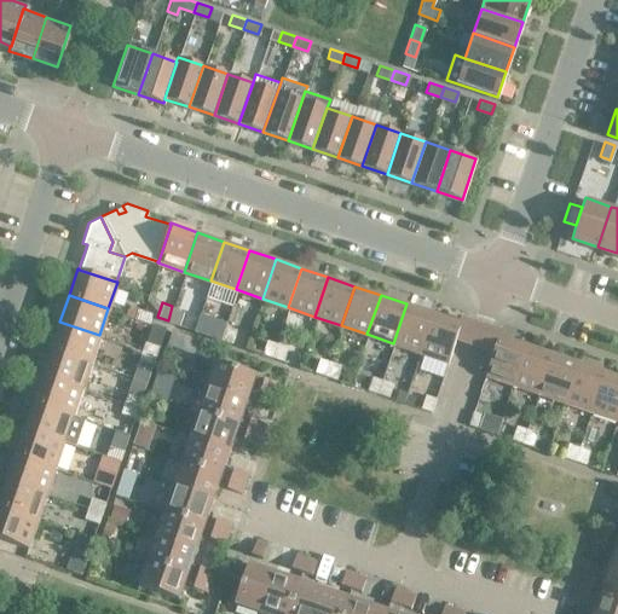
[(433,313),(406,303),(393,343),(420,352),(433,313)]
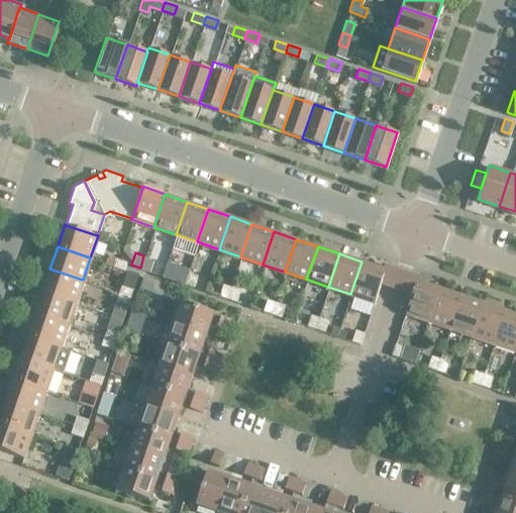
[(152,259),(143,255),(140,268),(148,271),(152,259)]
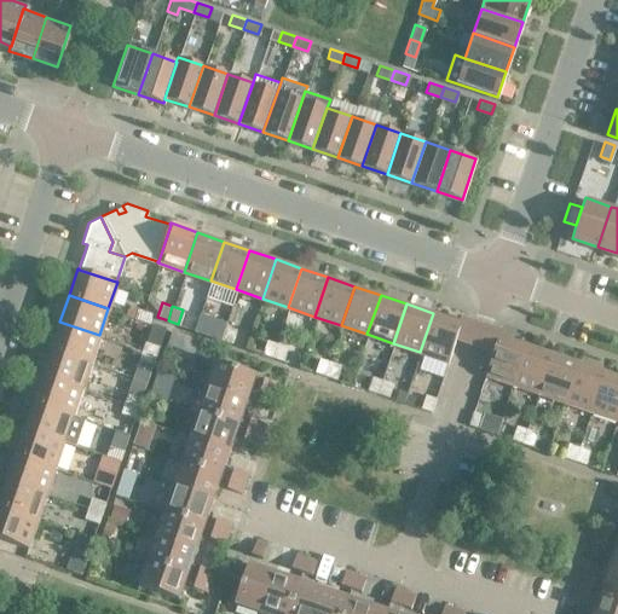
[(148,322),(148,320),(151,312),(137,307),(133,317),(148,322)]
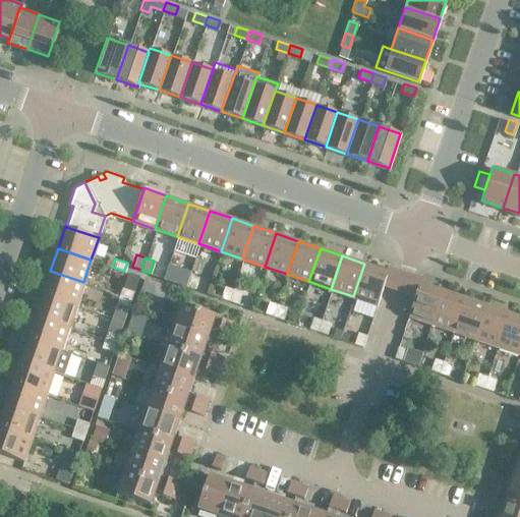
[(168,263),(163,277),(176,282),(185,284),(189,273),(189,270),(168,263)]
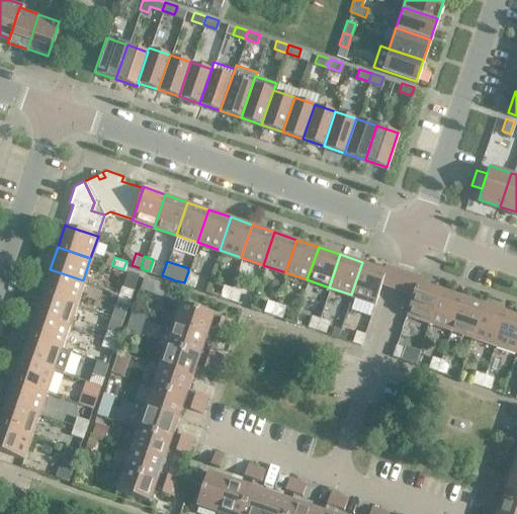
[(384,270),(362,262),(351,294),(373,303),(384,270)]
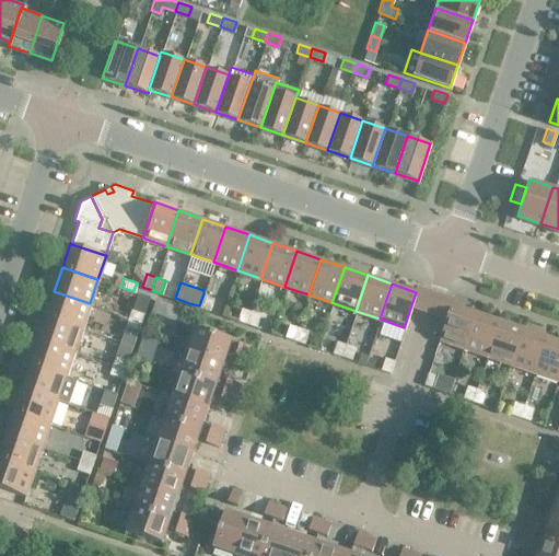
[(90,303),(54,291),(46,314),(81,327),(90,303)]
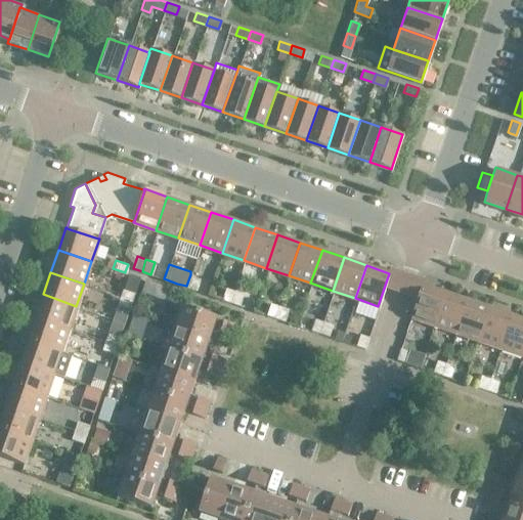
[(199,277),(190,274),(186,286),(194,289),(199,277)]
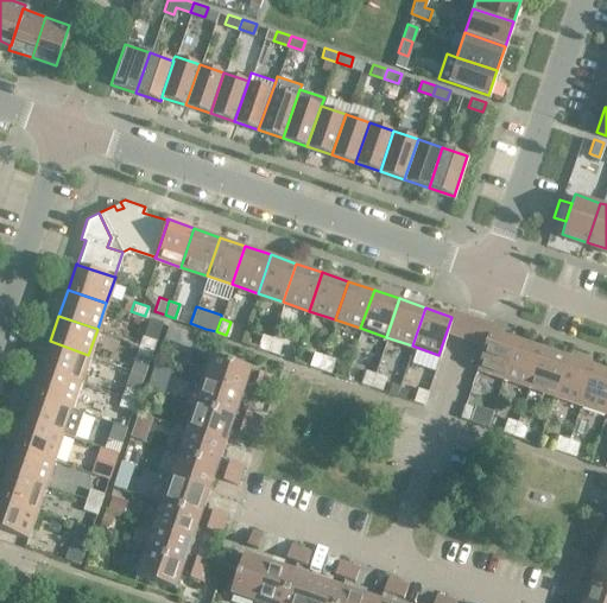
[(171,325),(168,338),(185,344),(190,331),(171,325)]
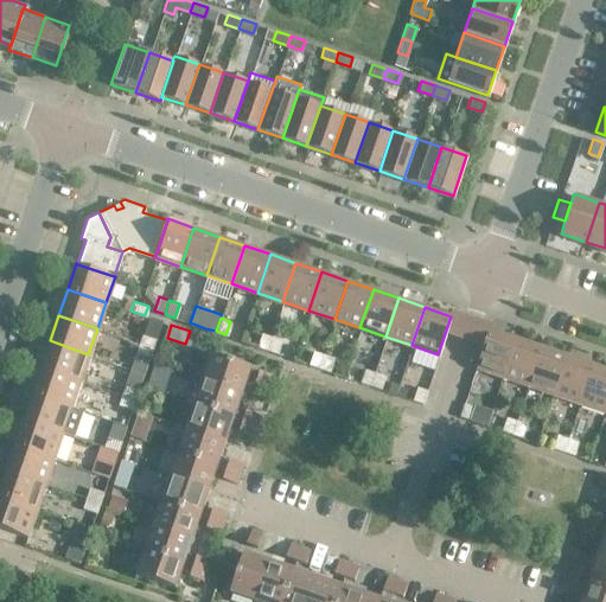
[(515,340),(488,331),(474,367),(502,376),(515,340)]
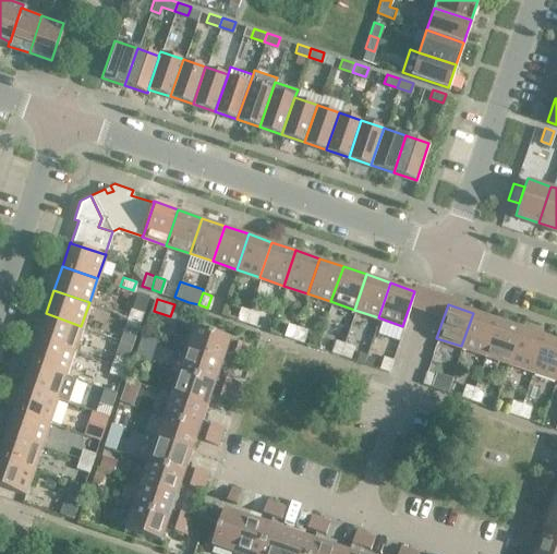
[(131,305),(128,315),(140,320),(143,310),(131,305)]
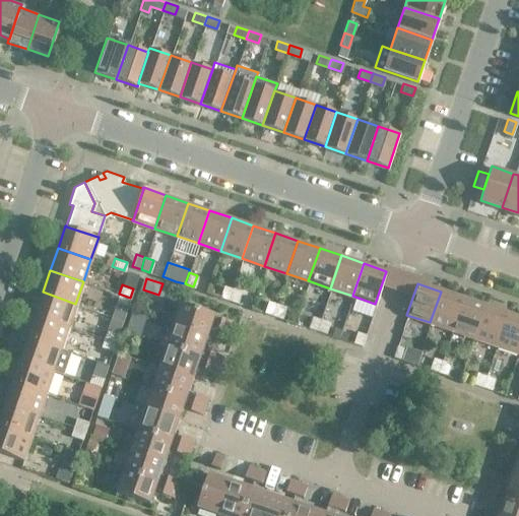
[(219,296),(229,299),(233,287),(223,284),(219,296)]
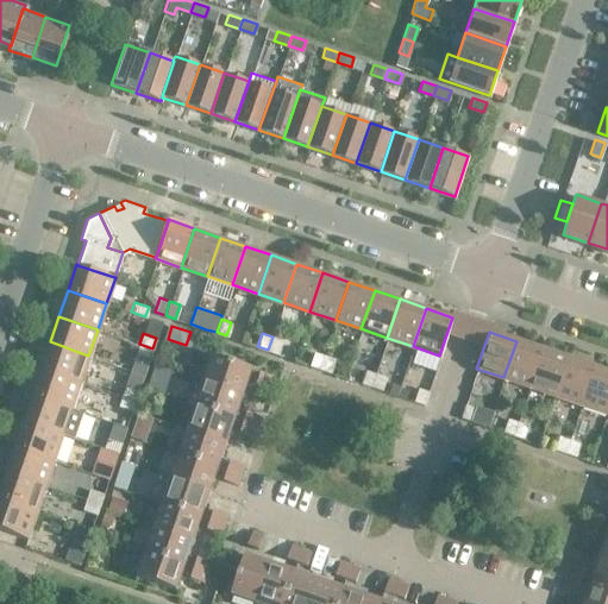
[(282,340),(273,337),(268,350),(277,353),(282,340)]
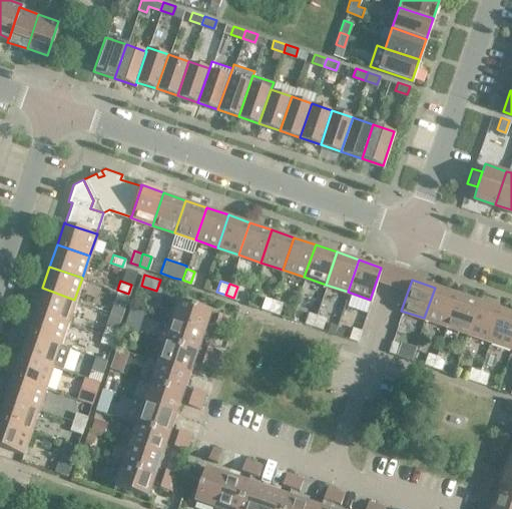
[(74,300),(42,288),(35,310),(67,321),(74,300)]
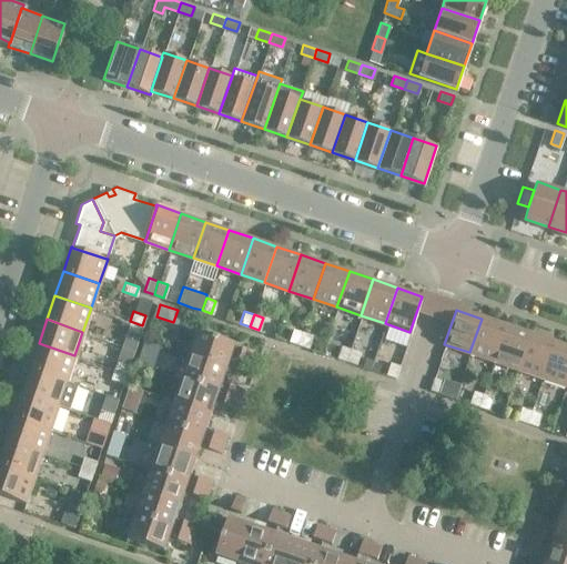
[(506,326),(482,319),(469,352),(494,361),(506,326)]
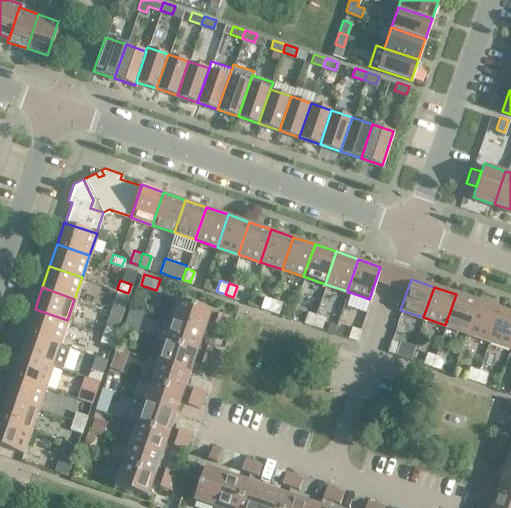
[(128,293),(117,289),(114,297),(125,301),(128,293)]
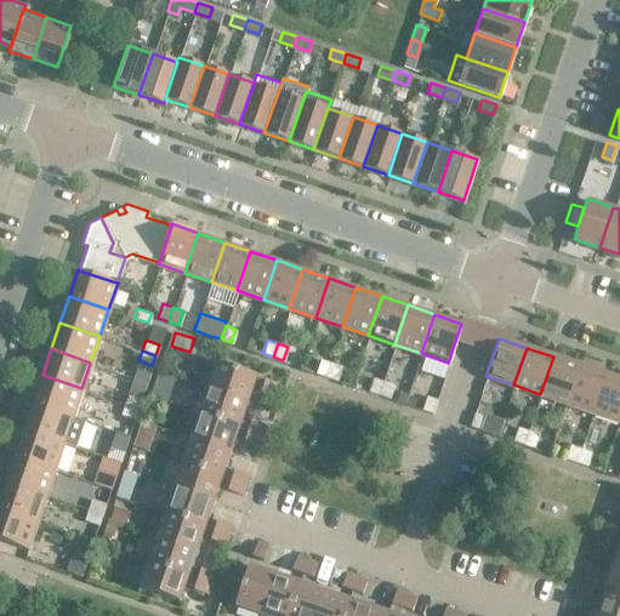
[(579,365),(553,357),(540,394),(566,403),(579,365)]
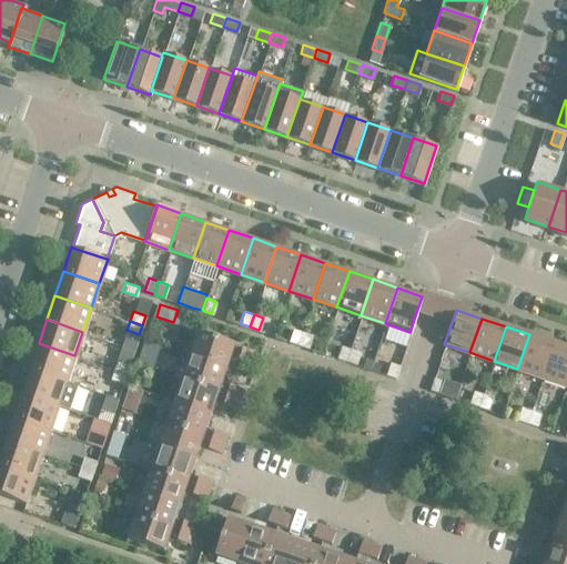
[(290,341),(297,343),(302,331),(294,328),(290,341)]
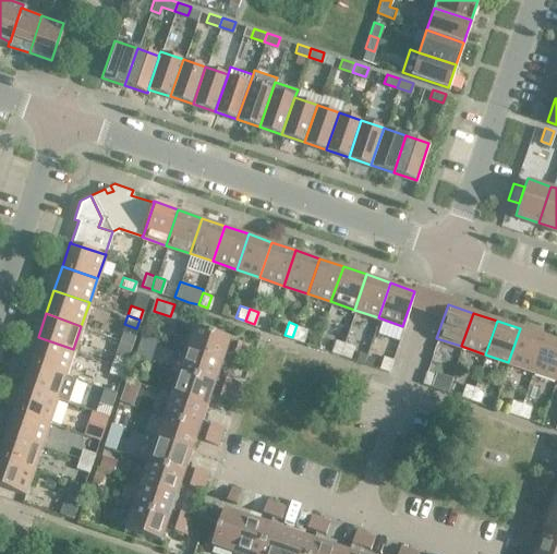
[(193,324),(185,347),(221,360),(229,337),(193,324)]
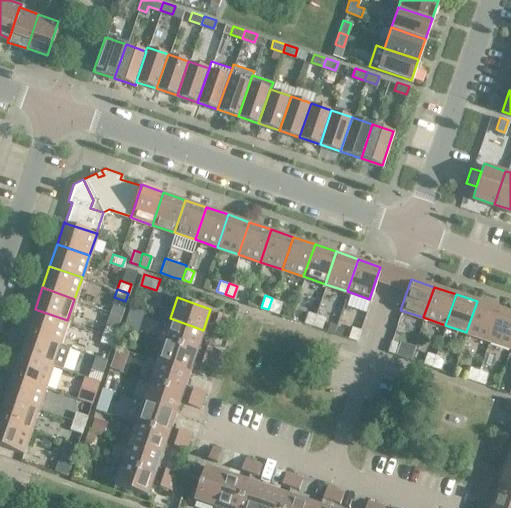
[(281,301),(272,298),(268,309),(277,312),(281,301)]
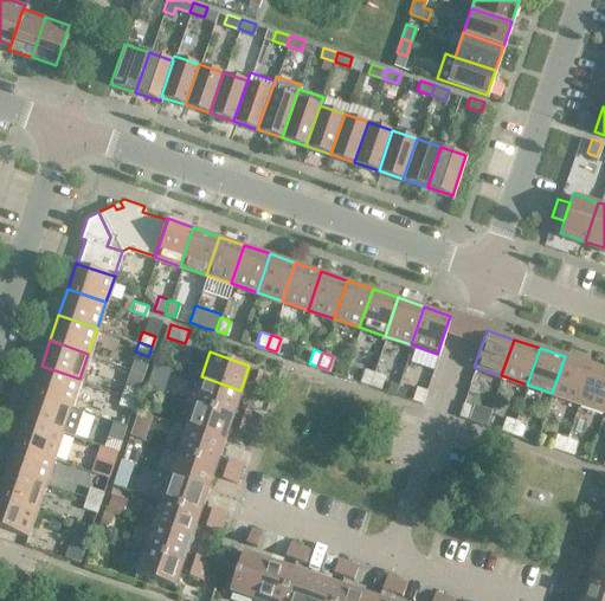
[(591,364),(565,356),(552,393),(578,401),(591,364)]
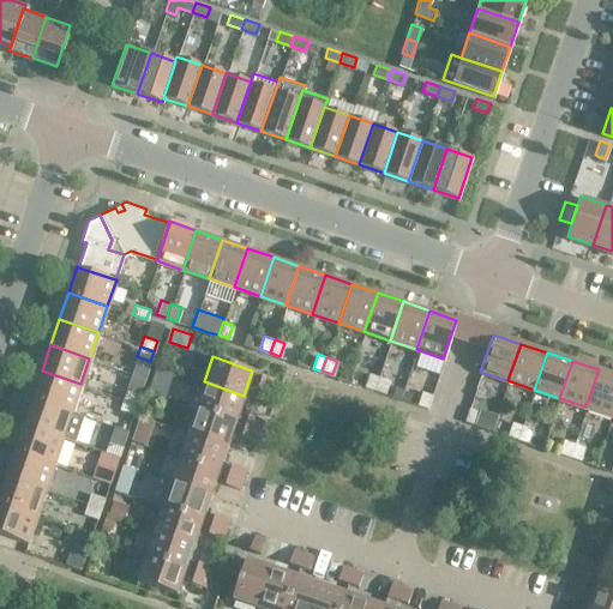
[(612,410),(612,374),(599,369),(586,406),(611,416),(612,410)]
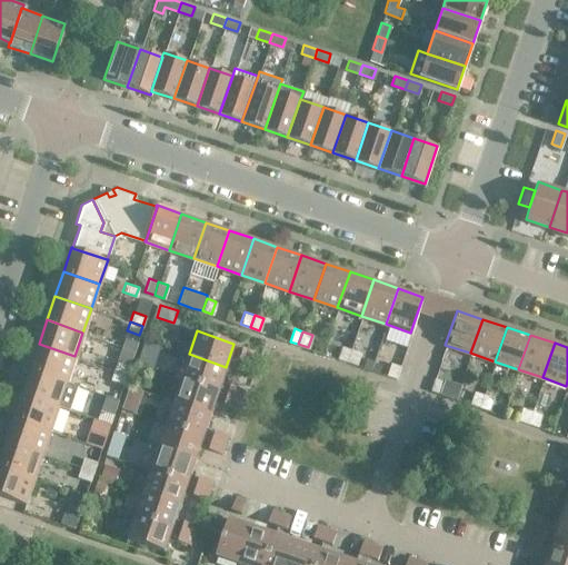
[(75,356),(39,344),(30,368),(67,380),(75,356)]
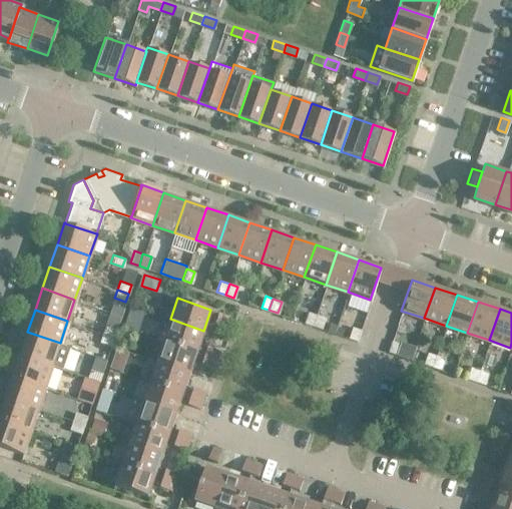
[(304,322),(312,325),(316,313),(308,310),(304,322)]
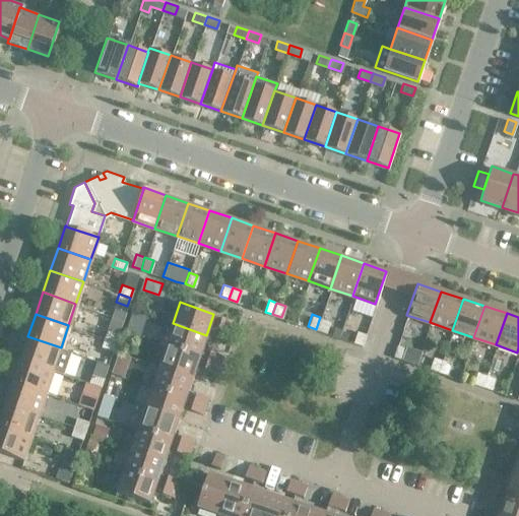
[(231,330),(234,321),(221,316),(217,325),(231,330)]
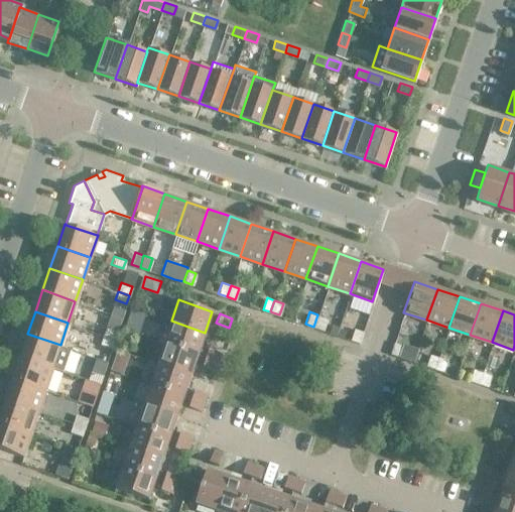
[(327,317),(317,314),(313,327),(323,330),(327,317)]
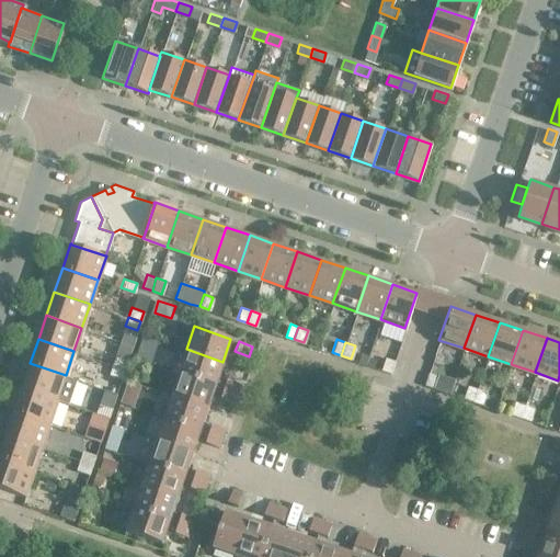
[(223,362),(186,349),(179,372),(215,384),(223,362)]
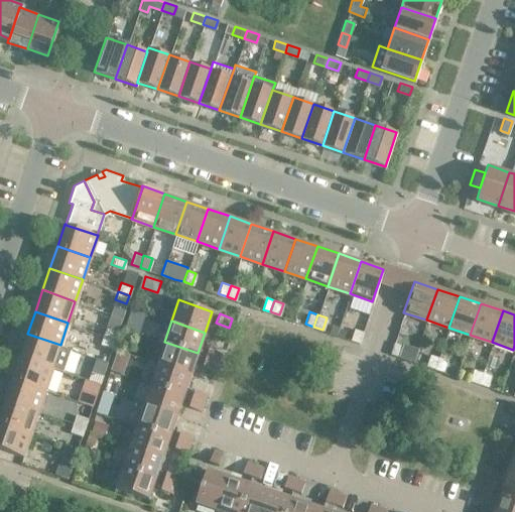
[(106,326),(103,335),(114,339),(117,330),(106,326)]
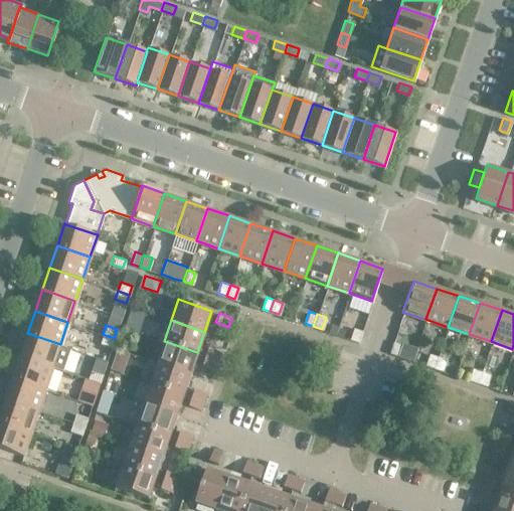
[(349,338),(358,341),(362,329),(353,327),(349,338)]
